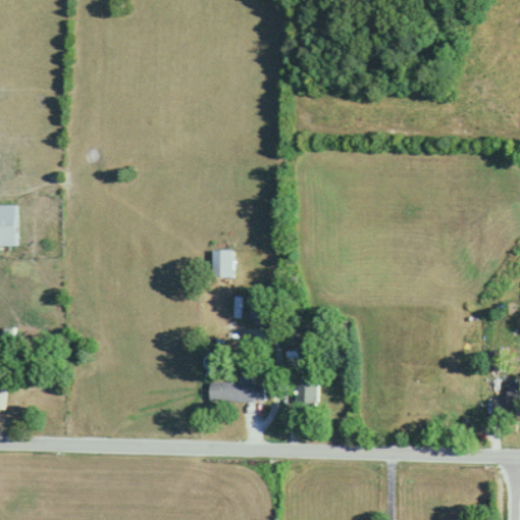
[(0,245),(19,246),(19,205),(0,204),(0,245)]
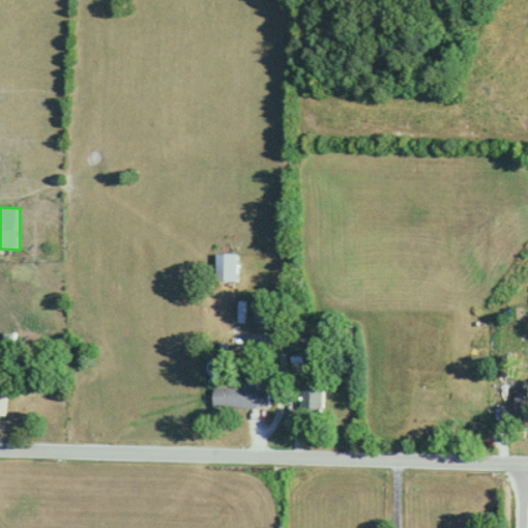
[(239,253),(217,253),(217,281),(239,281),(239,253)]
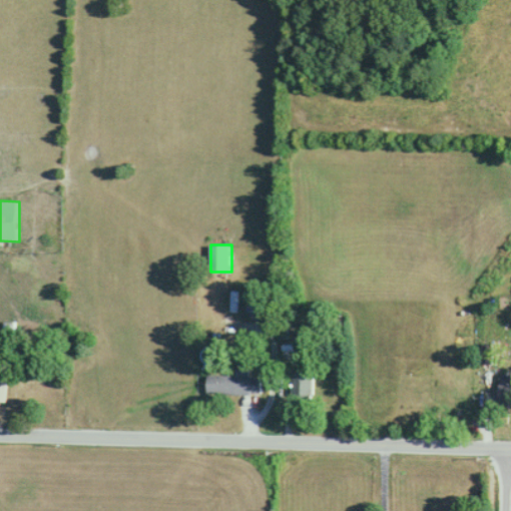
[(267,286),(247,286),(247,319),(267,319),(267,286)]
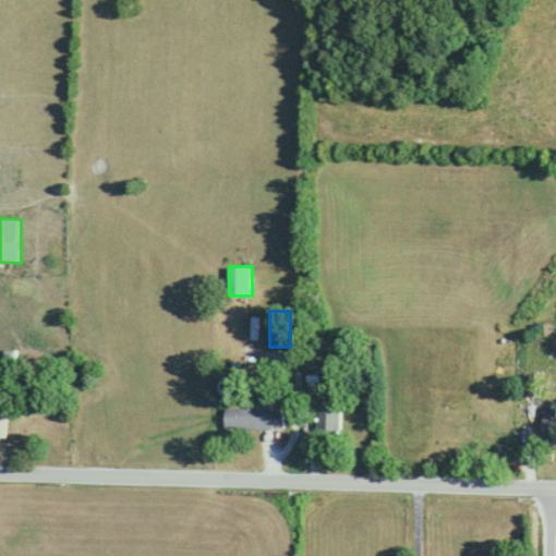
[(341,398),(317,398),(317,430),(341,430),(341,398)]
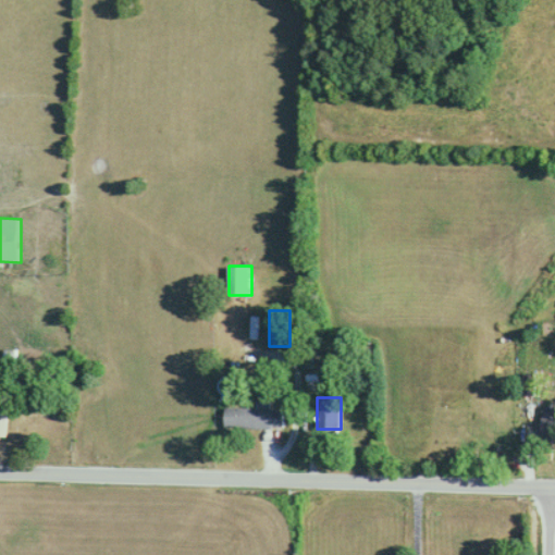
[(543,440),(554,439),(554,406),(543,406),(543,440)]
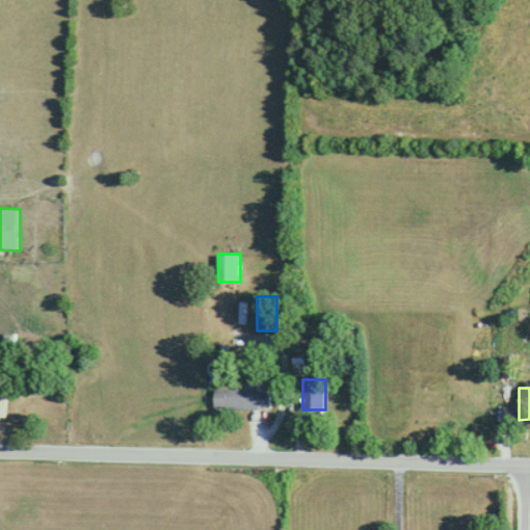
[(215,407),(271,407),(271,389),(215,389),(215,407)]
